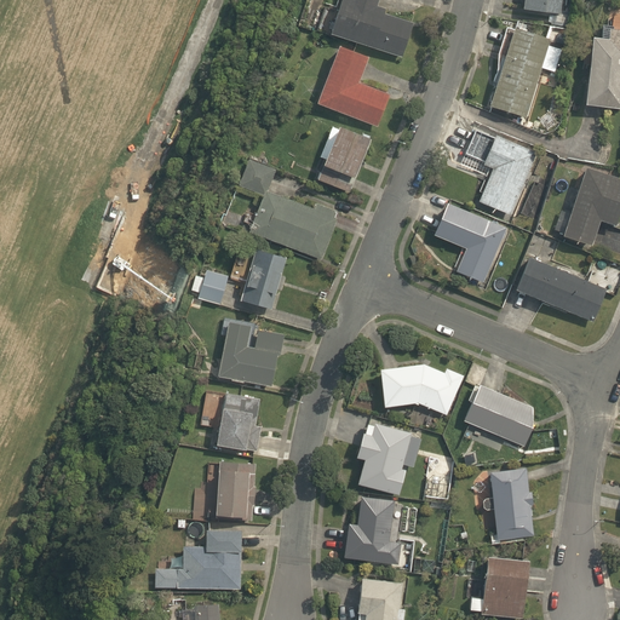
[(352,0),(352,1),(349,0),(343,0),(332,35),(401,58),(414,22),(377,9),(379,0),(352,0)]
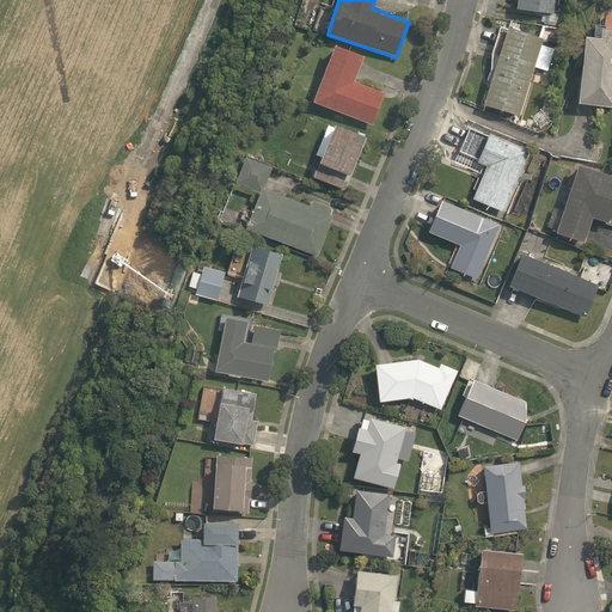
[(556,0),(518,0),(516,10),(555,14),(556,0)]
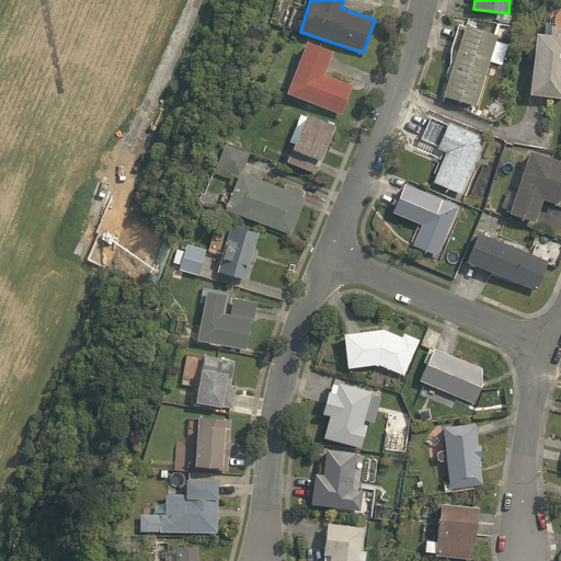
[(560,24),(551,24),(550,35),(537,34),(529,94),(560,99),(560,24)]
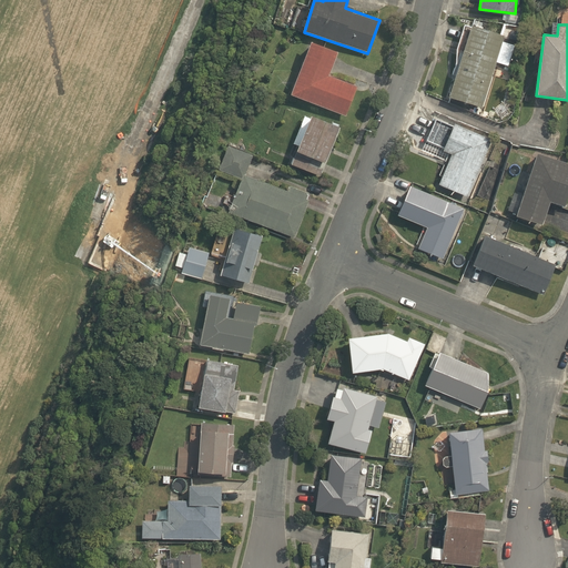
[(504,36),(472,26),(449,98),(480,108),(504,36)]
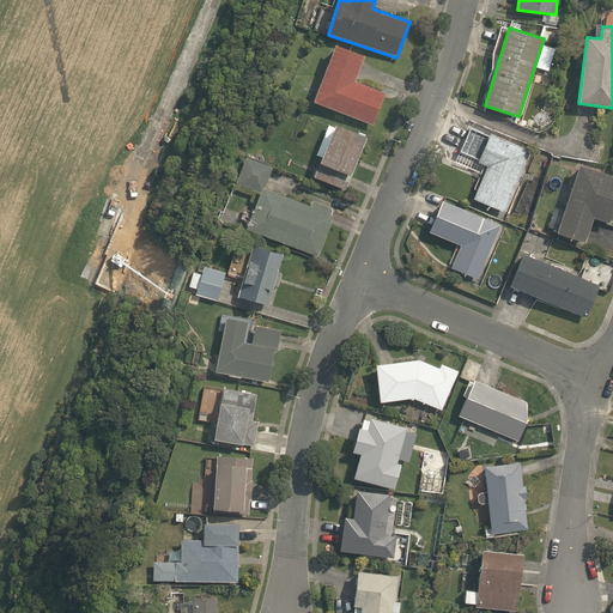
[(315,105),(376,127),(388,96),(358,85),(368,58),(337,46),(315,105)]
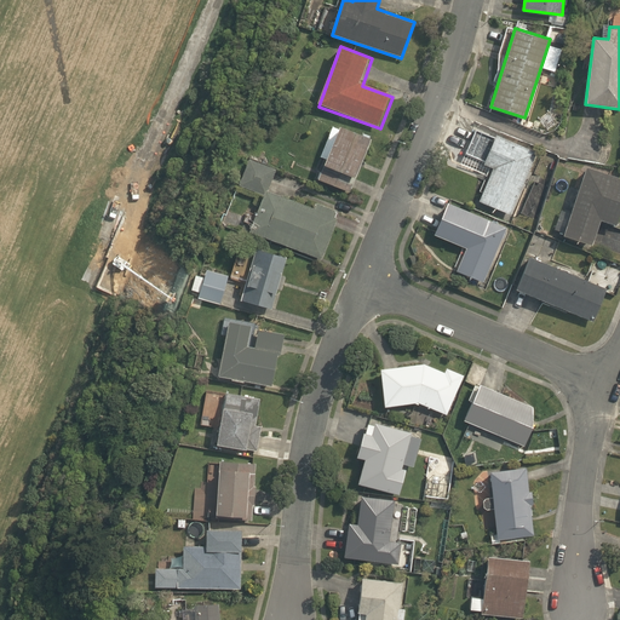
[(371,139),(331,125),(319,159),(327,161),(320,182),(350,193),(371,139)]
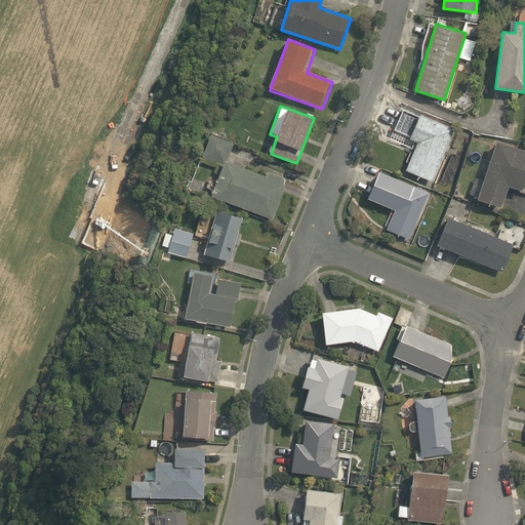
[(453,128),(404,108),(393,133),(417,144),(406,170),(431,180),(453,128)]
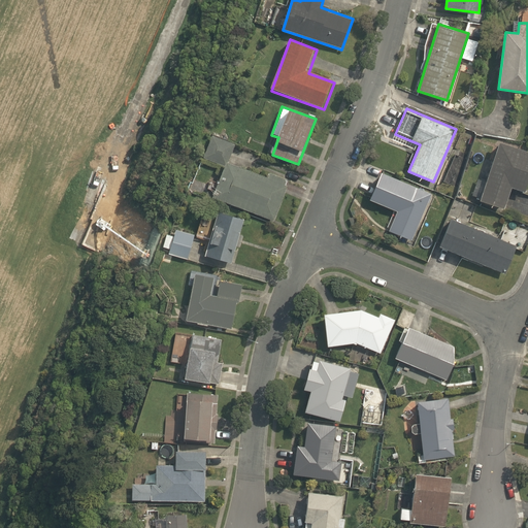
[(223,171),(233,142),(211,134),(201,163),(223,171)]
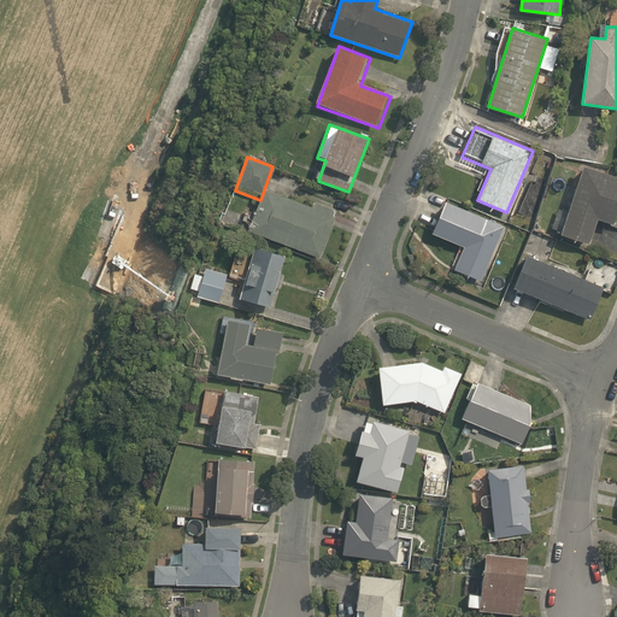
[(613,227),(616,217),(616,176),(583,166),(560,238),(587,246),(595,221),(613,227)]
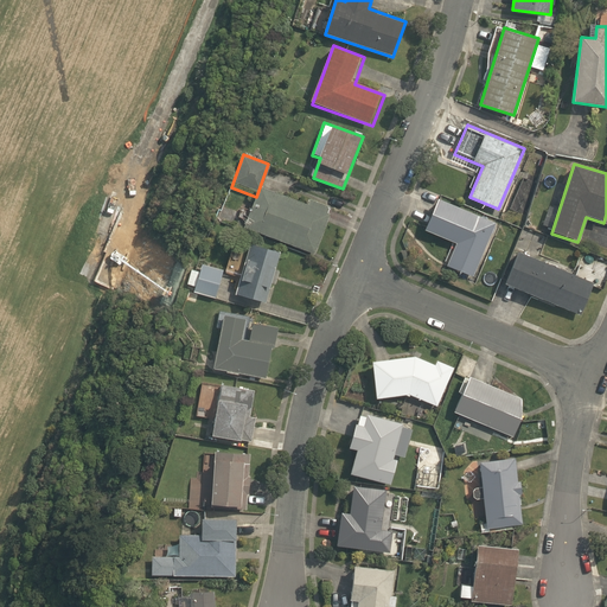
[(332,211),(263,187),(249,231),(318,254),(332,211)]
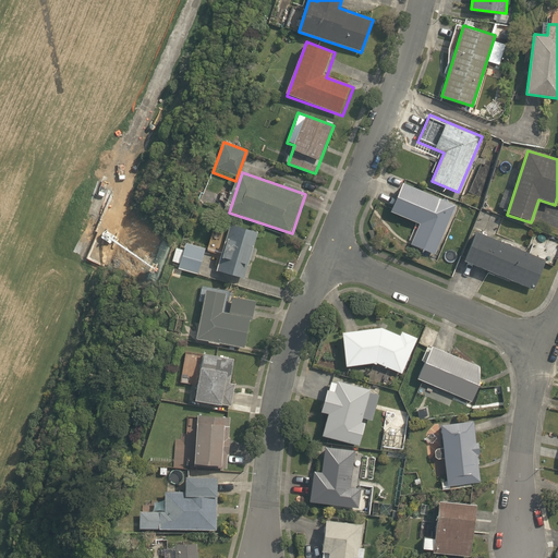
[(404,180),(390,211),(415,222),(407,243),(437,255),(459,203),(404,180)]
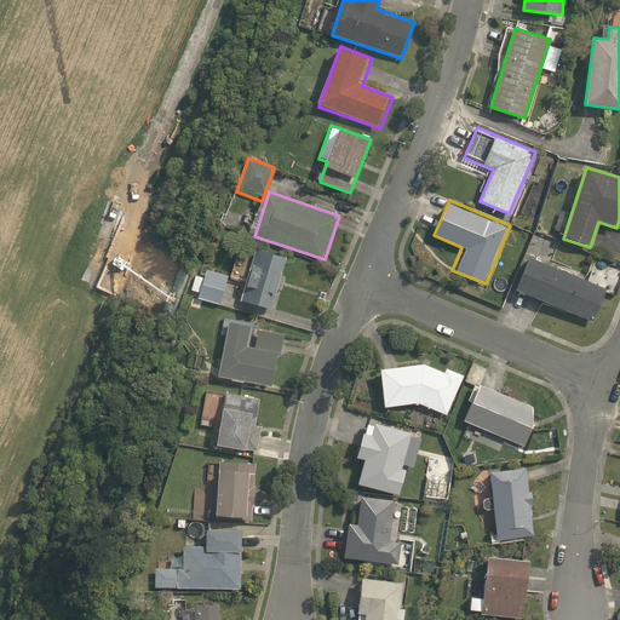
[(285,258),(257,251),(244,303),(271,310),(285,258)]
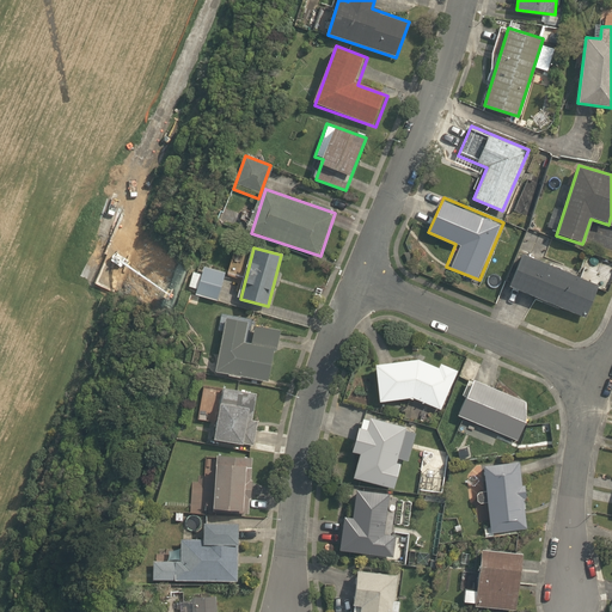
[(598,286),(521,254),(508,287),(583,319),(598,286)]
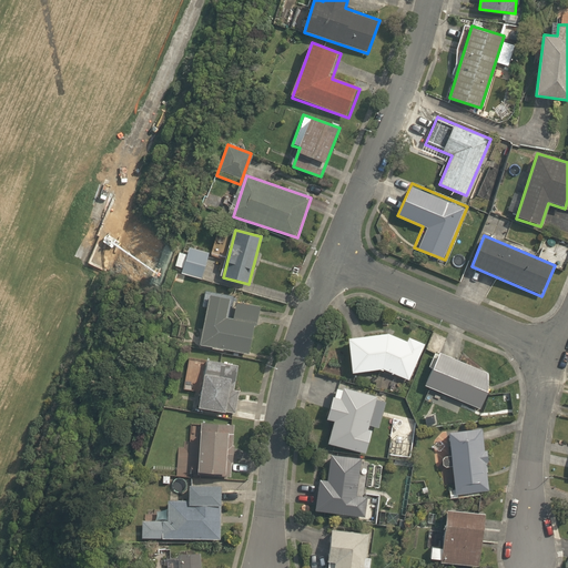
[(211,254),(189,247),(188,254),(180,251),(174,267),(204,276),(211,254)]
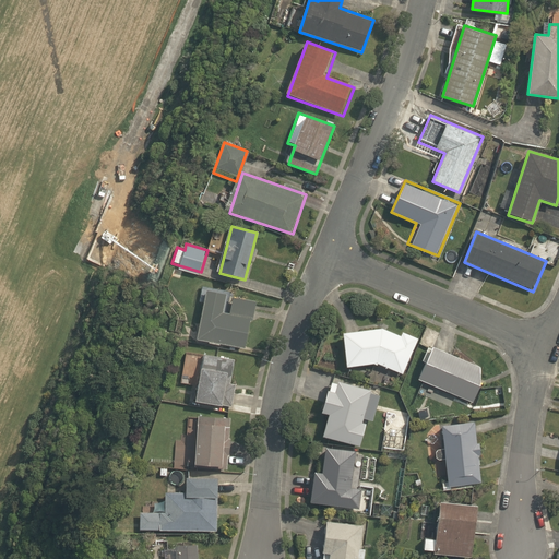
[(254,300),(206,292),(198,336),(247,346),(254,300)]
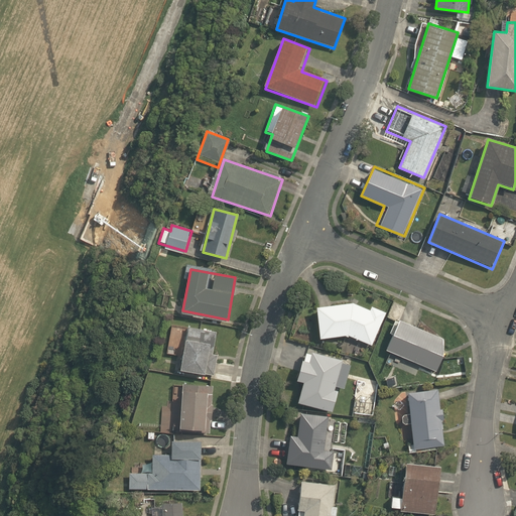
[(372,347),(388,312),(368,303),(365,308),(353,302),(316,306),(319,339),(348,336),(372,347)]
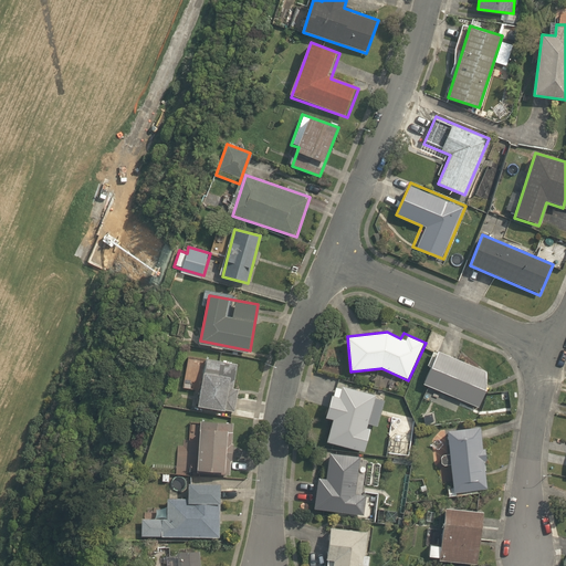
[(493,374),(439,352),(426,386),(480,408),(493,374)]
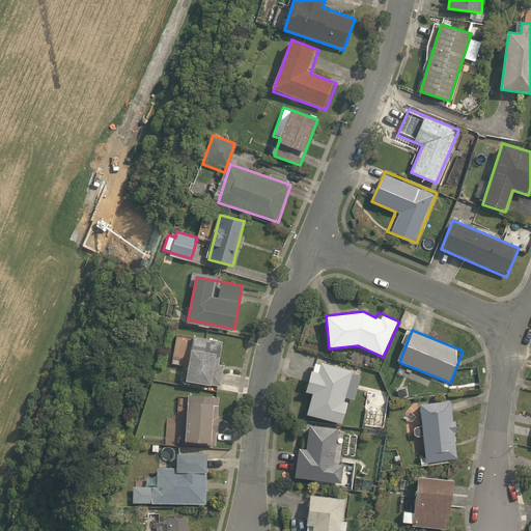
[(184,383),(218,389),(222,366),(216,364),(220,343),(192,338),(184,383)]
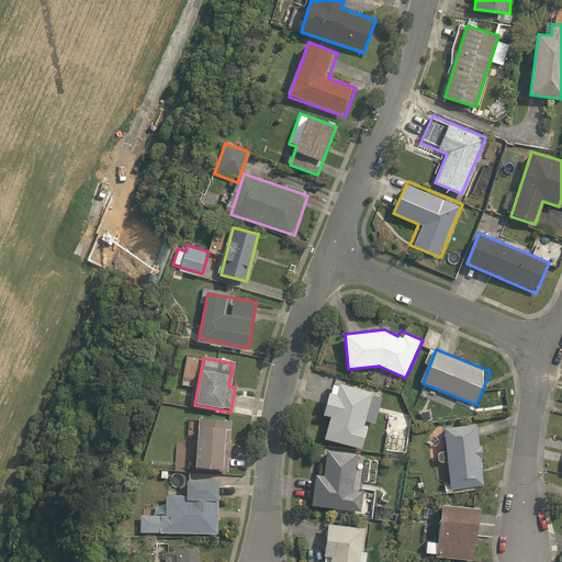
[(328,417),(324,440),(360,448),(366,423),(378,425),(384,393),(329,382),(323,416),(328,417)]
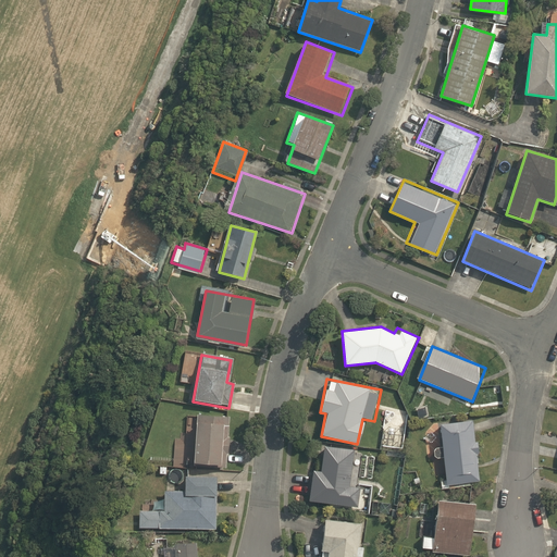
[(227,418),(197,415),(193,465),(222,468),(227,418)]
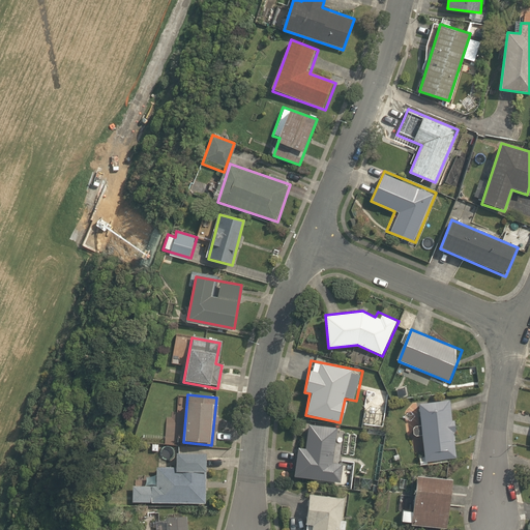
[(421,425),(417,427),(416,427),(415,427),(415,428),(414,429),(414,430),(413,431),(413,432),(413,433),(414,433),(414,434),(414,435),(415,435),(415,436),(416,436),(417,436),(417,437),(418,437),(422,436),(424,462),(455,459),(449,400),(418,403),(421,425)]
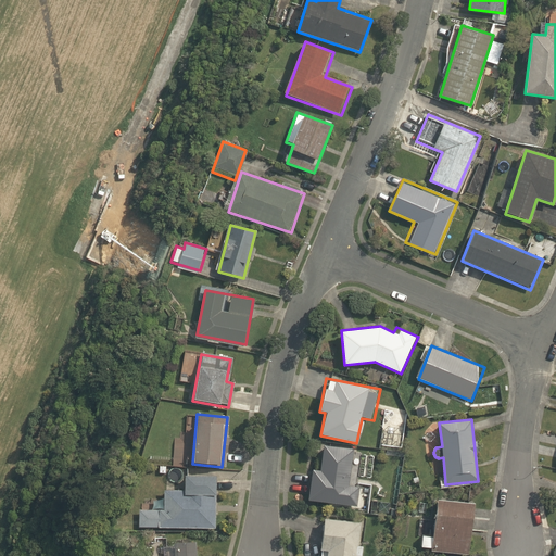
[(324,469),(311,468),(307,502),(358,507),(361,483),(349,482),(353,449),(326,446),(324,469)]
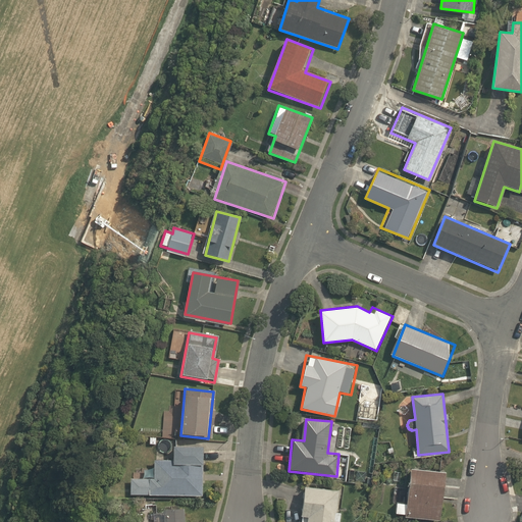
[(204,449),(172,448),(171,463),(155,462),(154,479),(129,478),(129,496),(202,499),(204,449)]
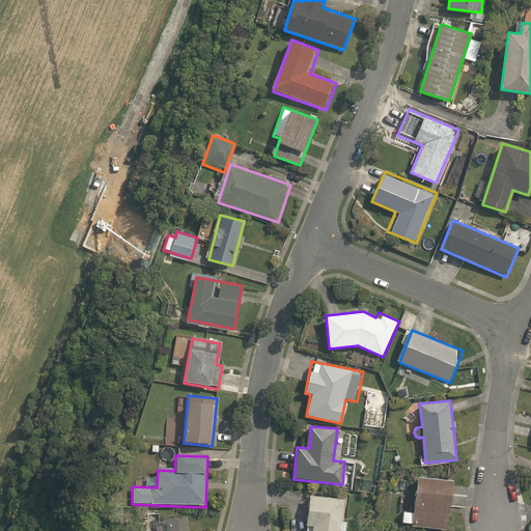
[(454,481),(418,477),(416,498),(404,497),(401,523),(449,528),(454,481)]
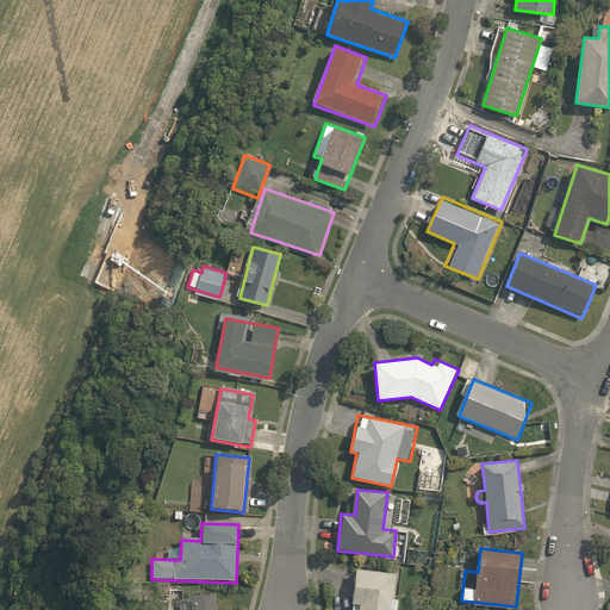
[(391,609),(396,572),(356,567),(352,609),(391,609)]
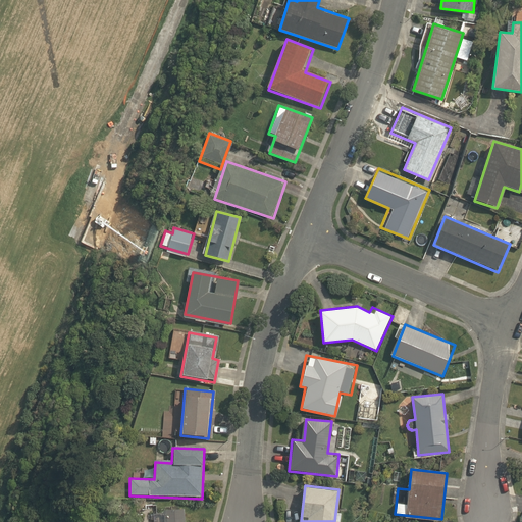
[(163,521),(183,521),(183,509),(163,510),(163,521)]
